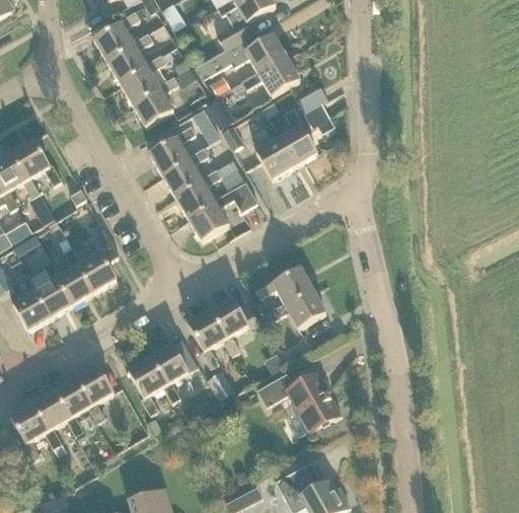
[(0,0),(0,15),(12,9),(7,0),(0,0)]
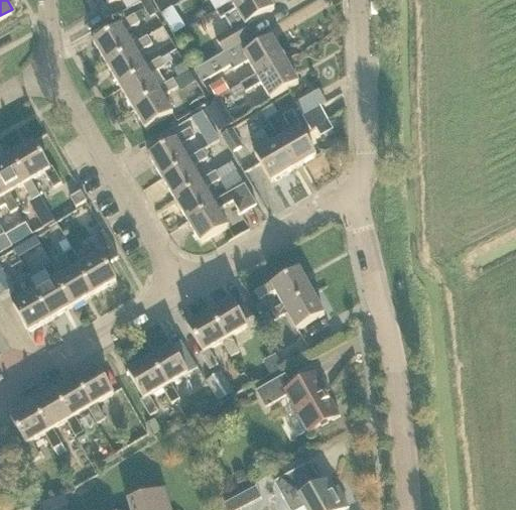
[(155,11),(148,0),(141,0),(149,14),(155,11)]
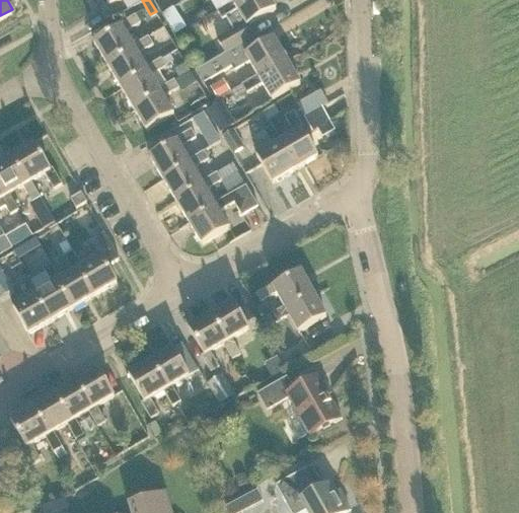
[(224,13),(233,28),(219,35),(216,38),(223,50),(243,39),(243,40),(250,35),(253,33),(252,33),(246,22),(275,6),(272,0),(233,0),(229,0),(217,7),(221,15),(224,13)]
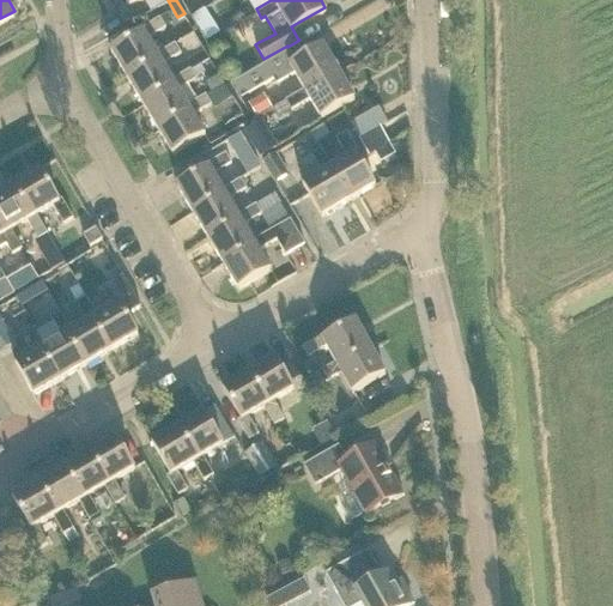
[(204,7),(193,13),(198,20),(208,14),(204,7)]
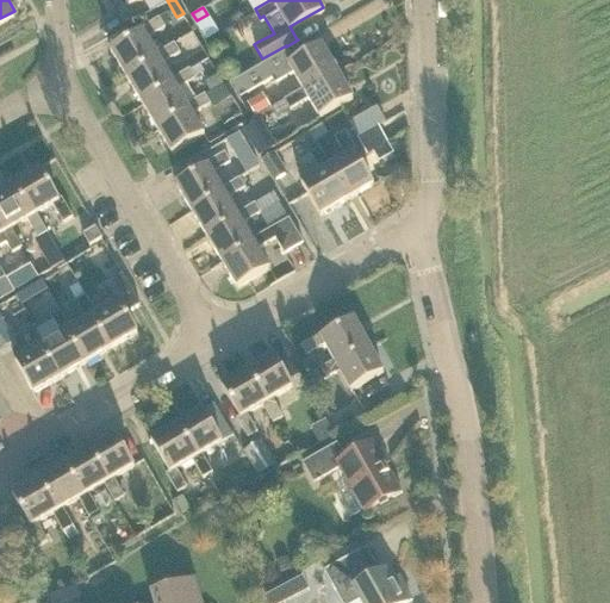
[(165,23),(174,17),(168,8),(159,13),(139,25),(142,28),(110,47),(126,73),(159,54),(155,49),(147,33),(165,23)]
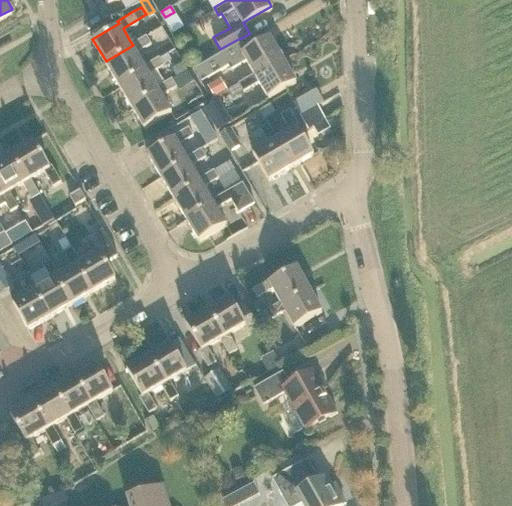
[(130,41),(133,45),(106,61),(118,82),(145,66),(143,63),(136,49),(151,40),(166,31),(161,23),(150,29),(146,32),(130,41)]
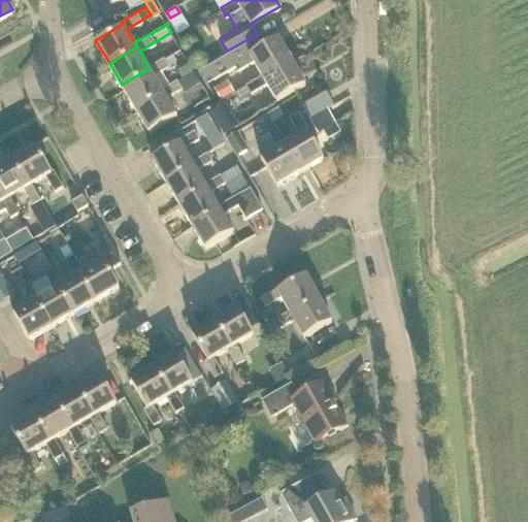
[(248,39),(227,51),(224,53),(199,68),(207,82),(235,65),(237,68),(254,59),(262,73),(263,75),(291,59),(278,36),(254,51),(248,40),(248,39)]
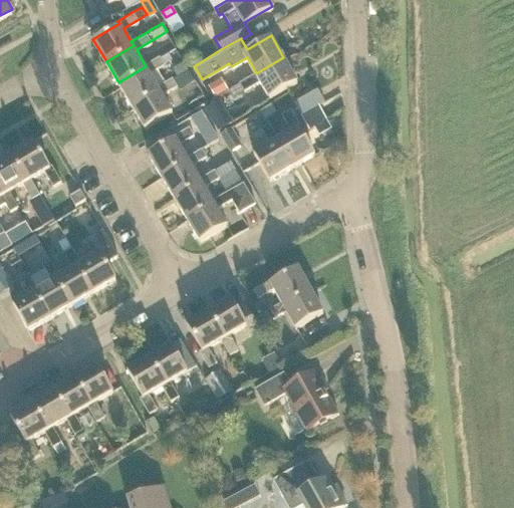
[(144,63),(146,66),(118,82),(132,103),(159,87),(157,84),(154,79),(149,71),(164,62),(159,54),(144,63)]
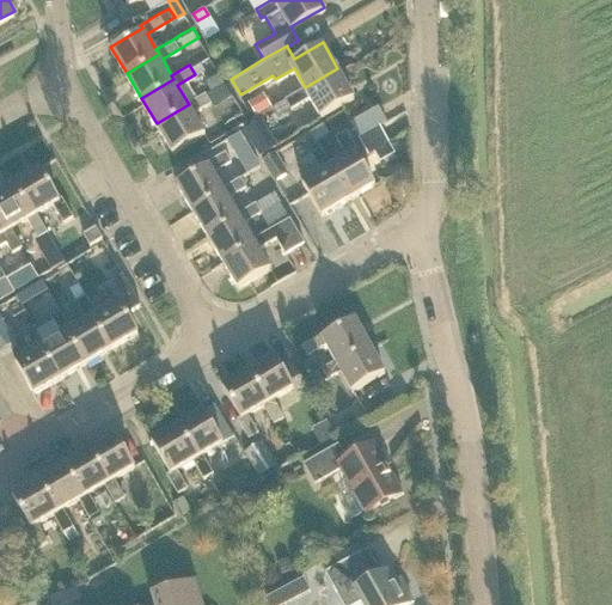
[(304,85),(285,96),(276,101),(282,110),(291,105),(308,95),(320,114),(354,95),(337,68),(305,87),(304,85)]
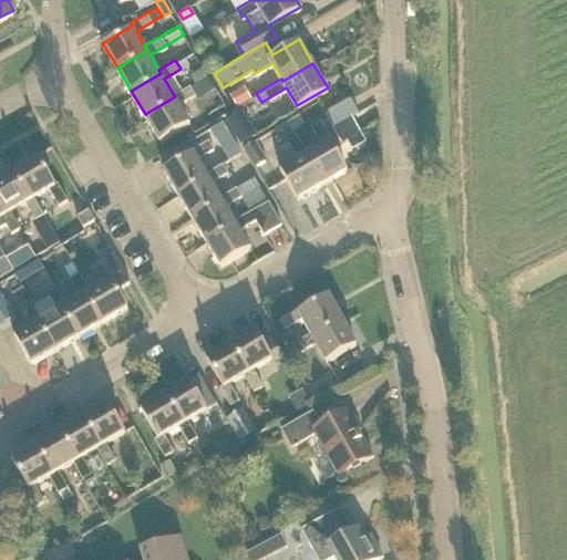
[(195,81),(206,73),(202,65),(189,72),(195,81)]
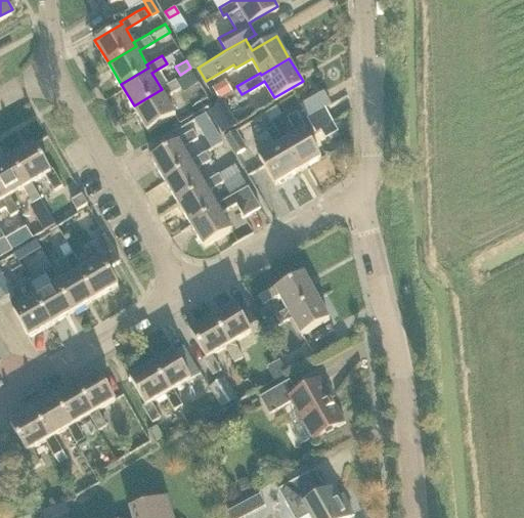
[(180,75),(175,77),(180,85),(181,87),(197,78),(190,68),(180,75)]
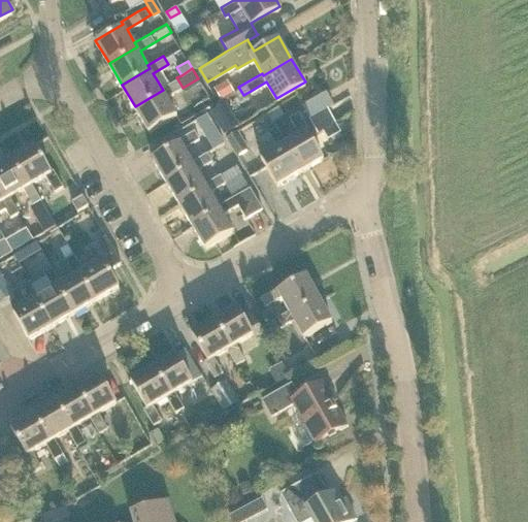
[(163,90),(135,106),(149,129),(176,112),(166,95),(182,86),(176,77),(161,87),(163,90)]
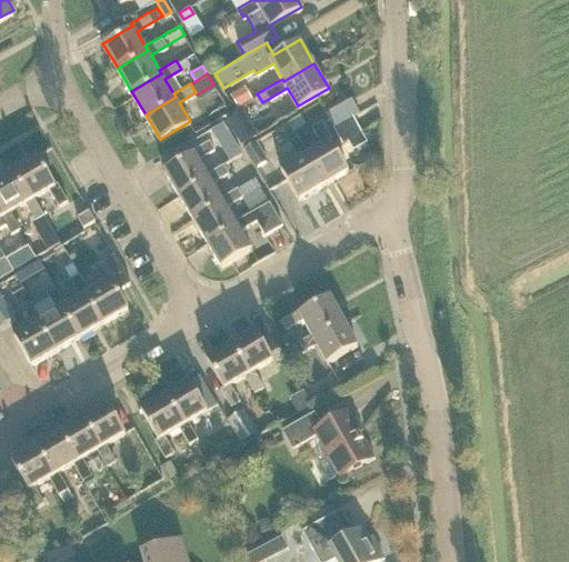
[(243,83),(229,92),(237,106),(251,97),(243,83)]
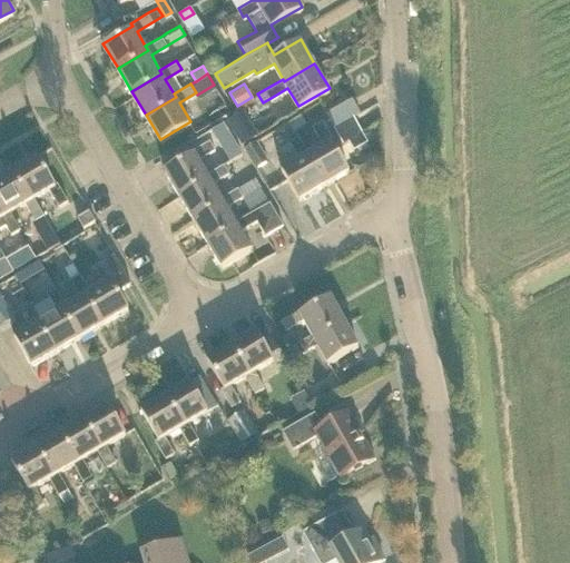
[(356,110),(364,106),(356,94),(330,109),(351,147),(371,136),(356,110)]
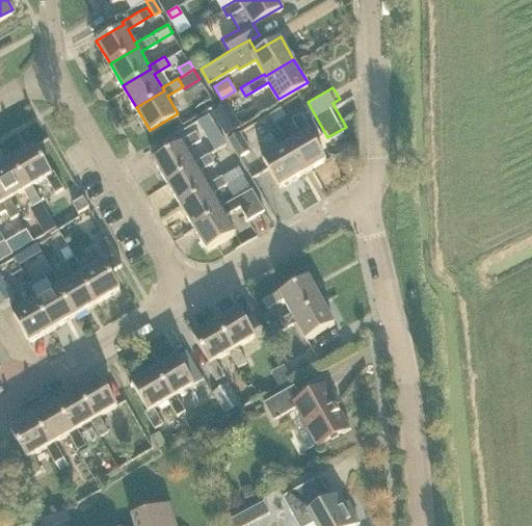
[(212,110),(224,132),(239,124),(227,101),(228,100),(225,97),(218,101),(221,105),(212,110)]
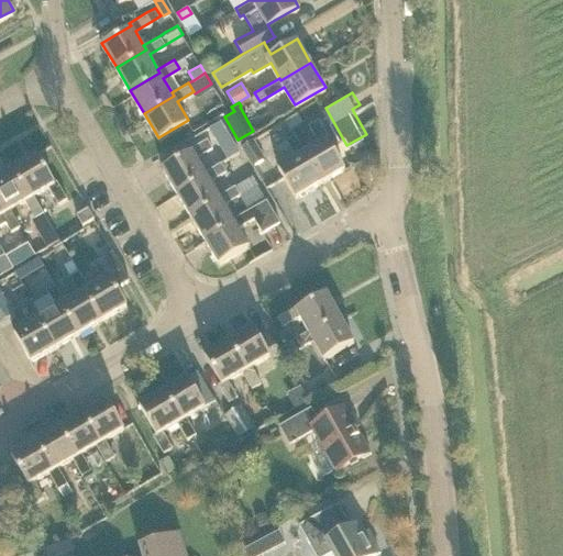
[(285,118),(291,129),(304,121),(297,111),(285,118)]
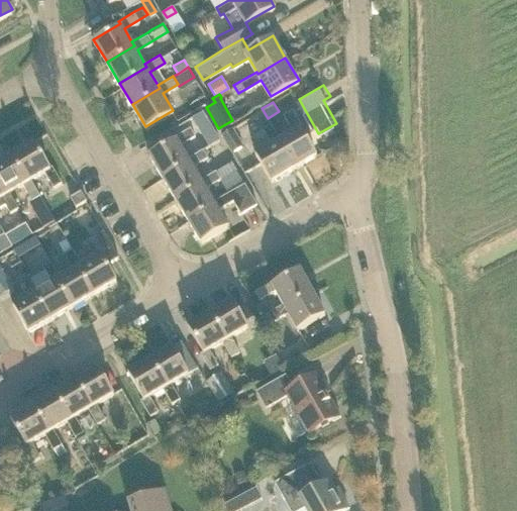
[(279,137),(277,138),(293,166),(315,152),(300,126),(301,125),(292,109),(284,114),(289,123),(285,125),(288,132),(279,137)]
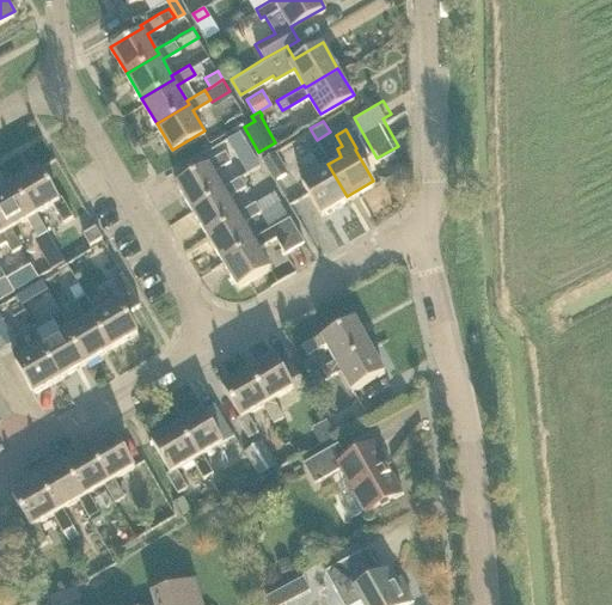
[(237,132),(226,138),(231,146),(242,140),(237,132)]
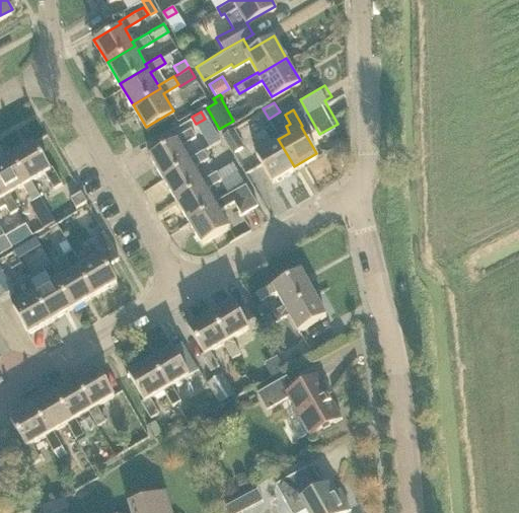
[(294,166),(278,139),(280,138),(271,123),(263,127),(272,142),(255,152),(272,179),(294,166)]
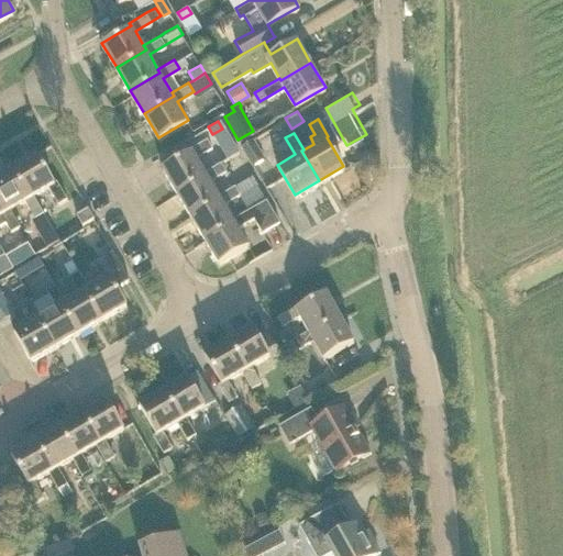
[(191,149),(162,166),(176,190),(206,173),(205,169),(196,155),(212,144),(207,136),(189,146),(191,149)]
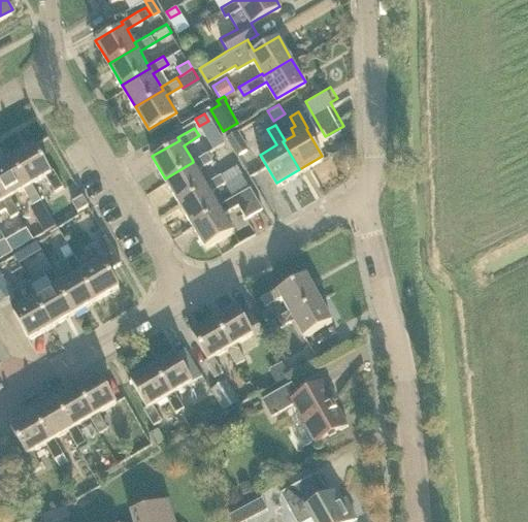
[(249,147),(237,128),(227,135),(225,135),(236,154),(249,147)]
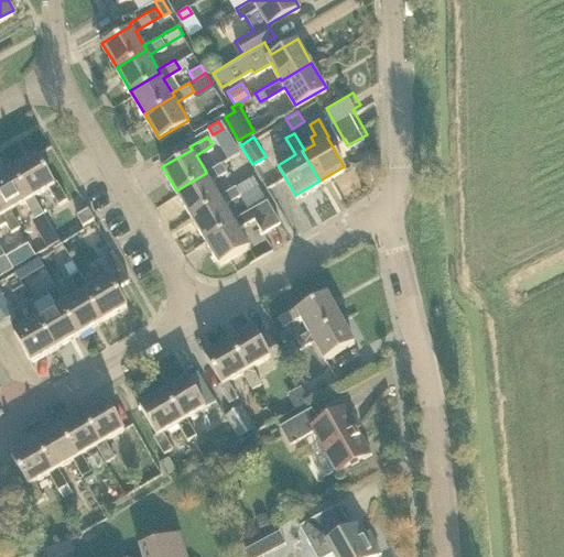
[(30,195),(33,194),(47,185),(57,201),(67,196),(57,177),(53,181),(36,151),(12,166),(30,195)]
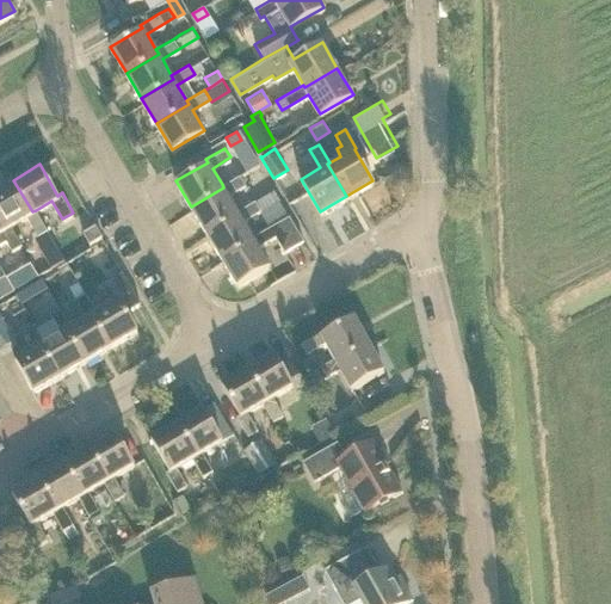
[(191,207),(207,233),(239,214),(236,209),(227,193),(245,183),(240,173),(222,184),(223,188),(191,207)]
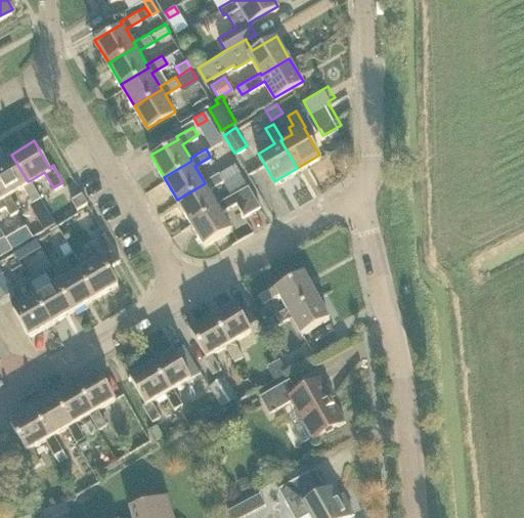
[(23,185),(31,200),(39,196),(31,180),(28,181),(11,155),(0,160),(0,184),(6,195),(8,192),(23,185)]
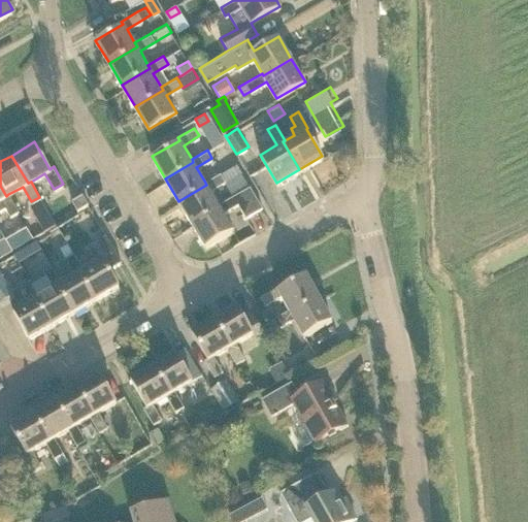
[(178,201),(191,223),(219,206),(218,203),(209,189),(225,181),(240,171),(235,163),(220,172),(204,181),(206,185),(178,201)]
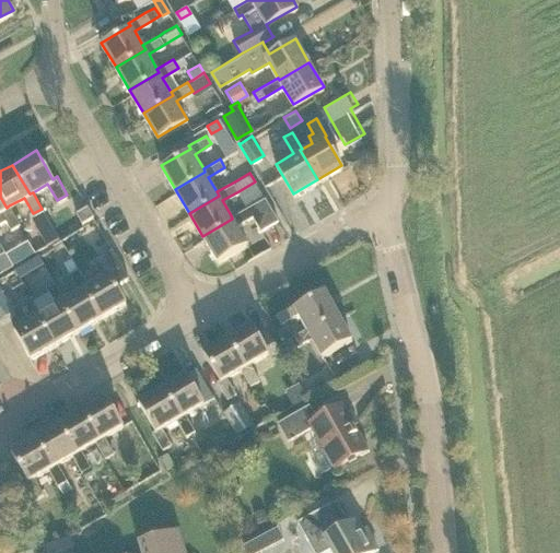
[(257,185),(240,196),(246,207),(247,206),(264,196),(257,185)]
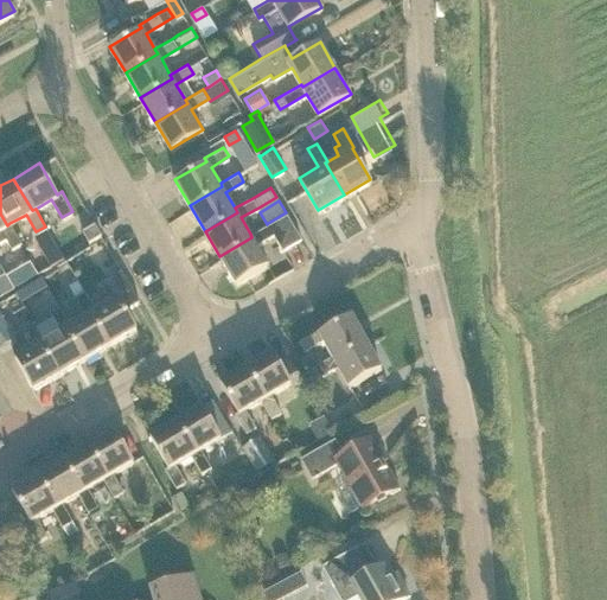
[(267,224),(250,234),(251,237),(219,256),(236,282),(268,263),(256,243),(273,233),(281,249),(301,238),(286,212),(268,223),(267,224)]
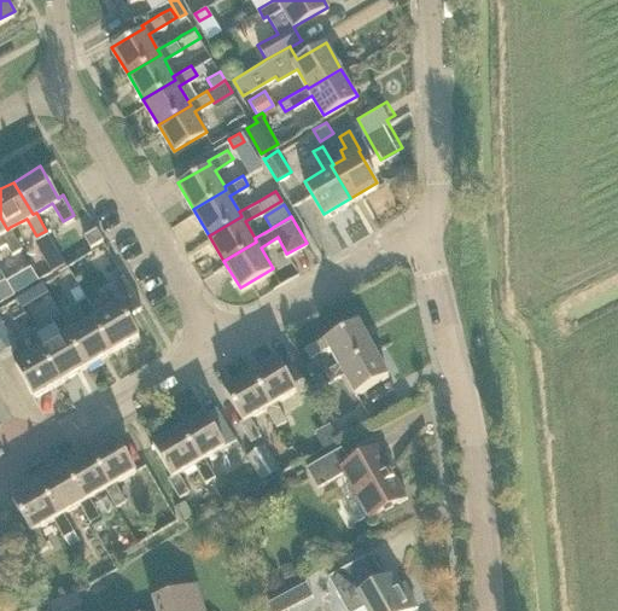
[(0,245),(5,243),(11,251),(21,245),(10,227),(7,230),(0,217),(0,245)]
